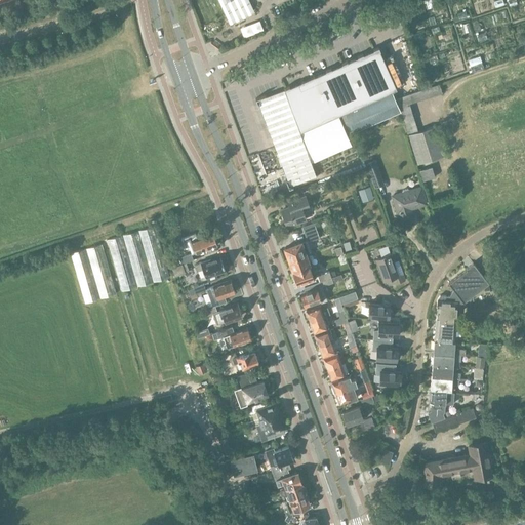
[(218,0),(229,23),(253,10),(248,0),(218,0)]
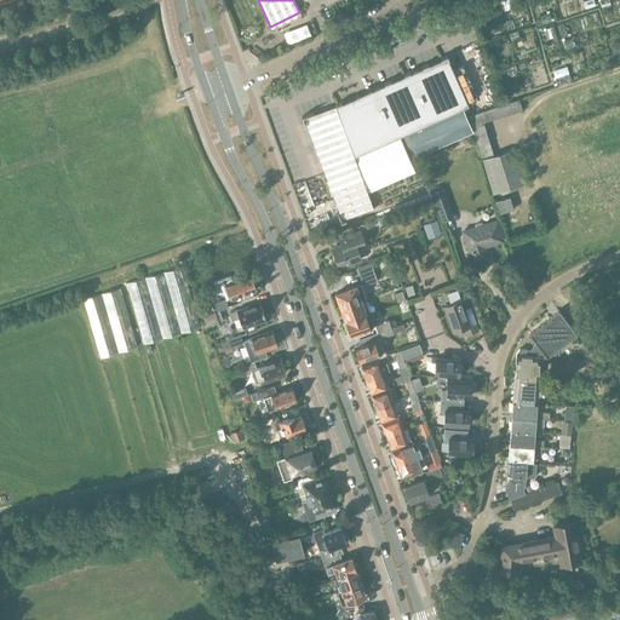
[(288,42),(311,34),(308,23),(285,32),(288,42)]
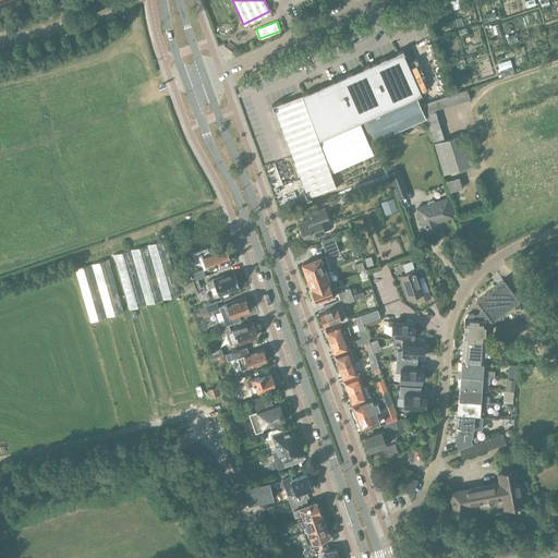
[(366,119),(416,97),(422,94),(403,53),(404,53),(402,49),(302,94),(302,95),(282,101),(282,100),(271,105),(275,112),(276,111),(291,154),(292,156),(305,191),(304,192),(307,199),(312,197),(311,196),(337,187),(318,140),(366,119)]
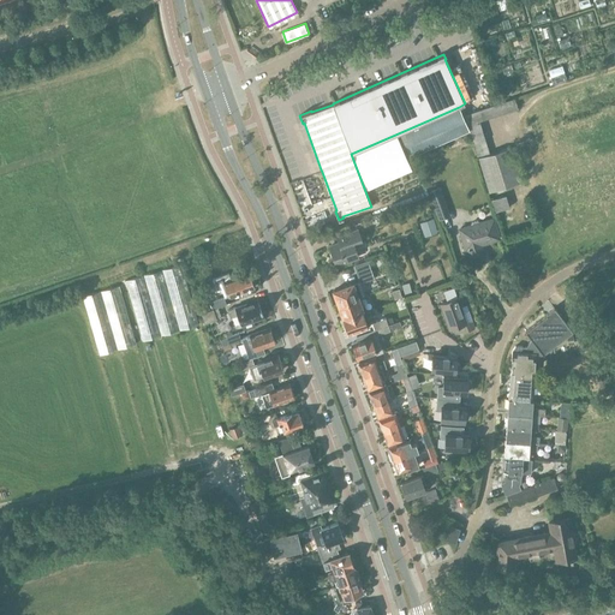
[(514,99),(499,105),(465,115),(467,125),(518,108),(514,99)]
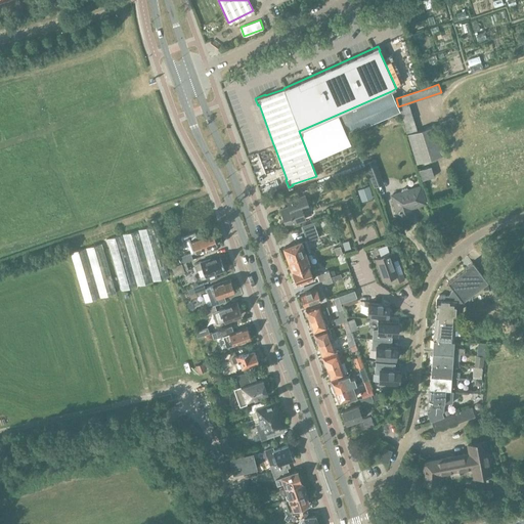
[(353,131),(399,111),(391,91),(344,112),(353,131)]
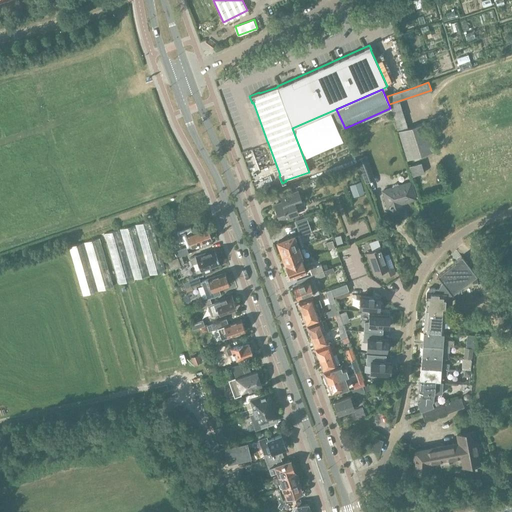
[(434,151),(432,144),(425,122),(398,130),(407,159),(434,151)]
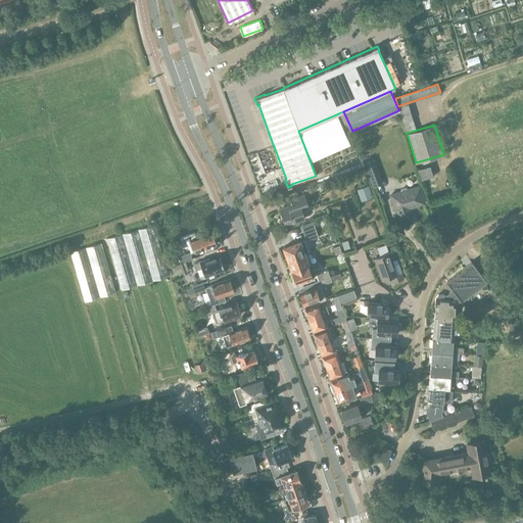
[(373,187),(381,184),(383,183),(374,158),(364,161),(373,187)]
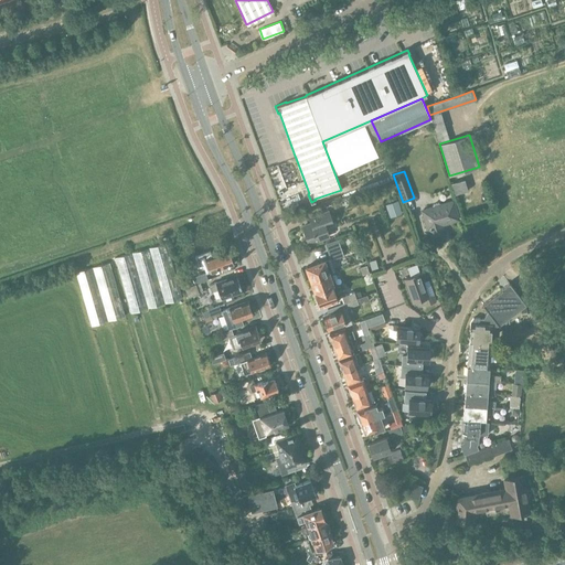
[(465,179),(451,182),(455,194),(468,190),(465,179)]
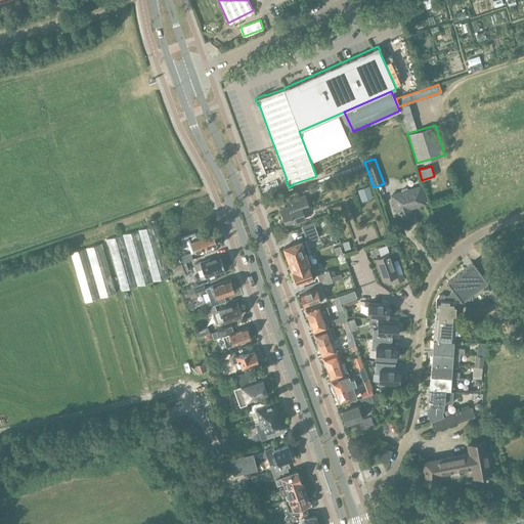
[(373,198),(368,186),(357,189),(361,202),(373,198)]
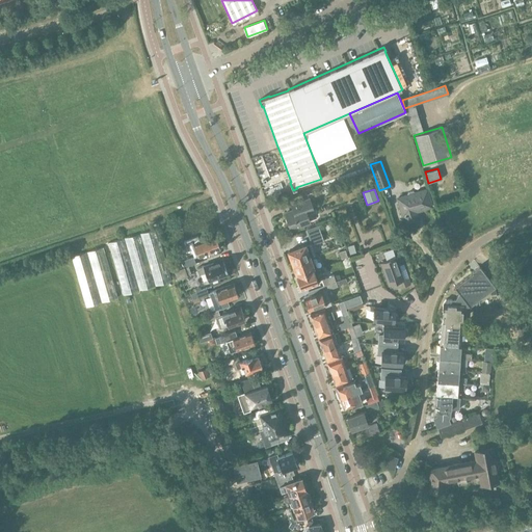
[(404,214),(406,222),(418,218),(416,211),(431,206),(426,189),(398,197),(402,215),(404,214)]
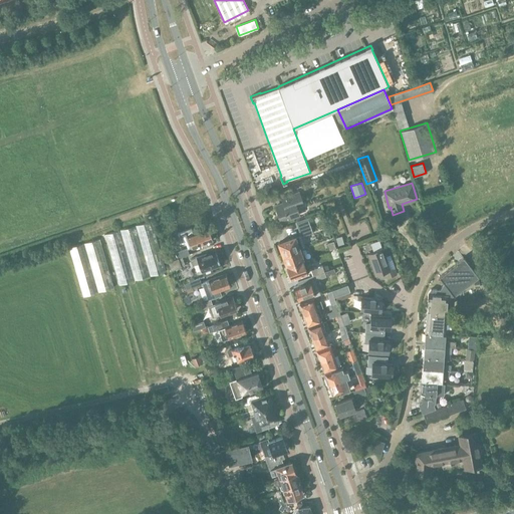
[(299,191),(285,196),(287,202),(275,206),(276,210),(275,211),(277,217),(279,217),(280,221),(299,214),(297,206),(303,204),(299,191)]
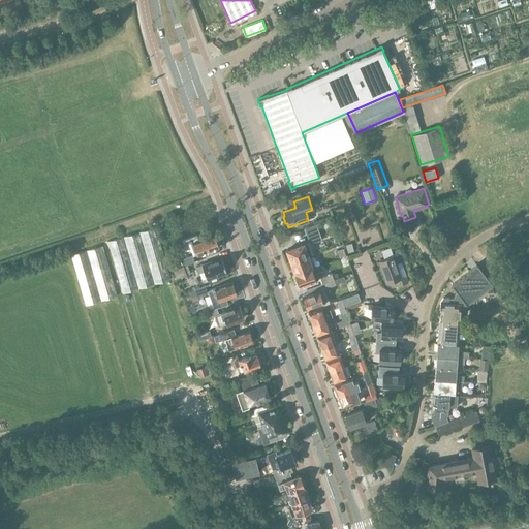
[(308,237),(319,232),(317,226),(306,229),(308,237)]
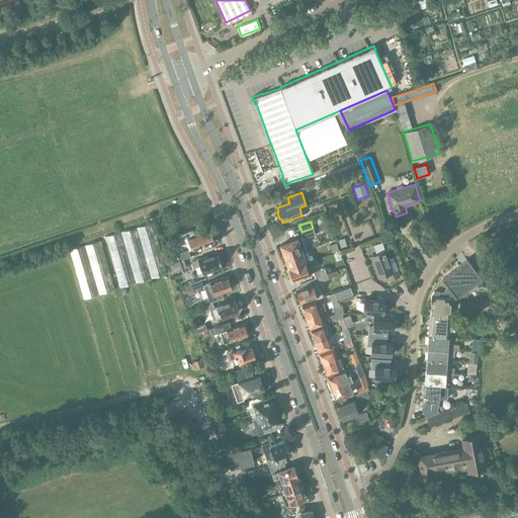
[(105,236),(119,287),(166,273),(152,223),(105,236)]
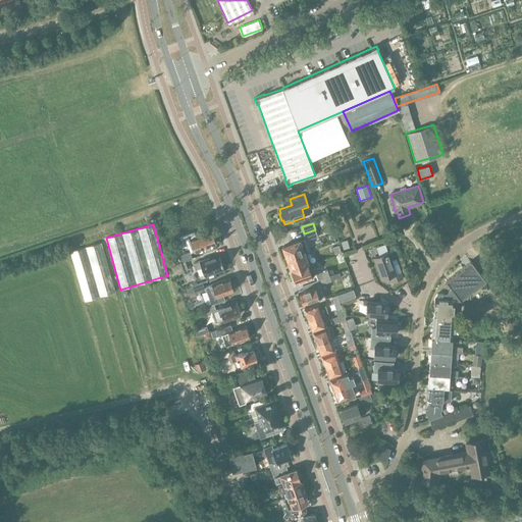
[(315,229),(304,233),(306,240),(317,236),(315,229)]
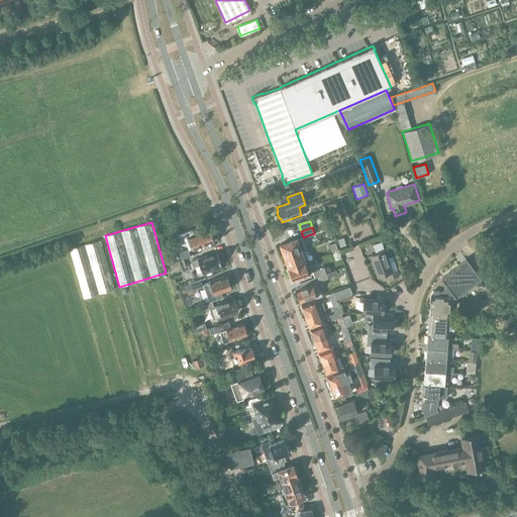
[(190,230),(180,233),(182,238),(189,236),(193,248),(213,240),(214,241),(215,240),(212,232),(211,233),(209,229),(192,235),(190,230)]
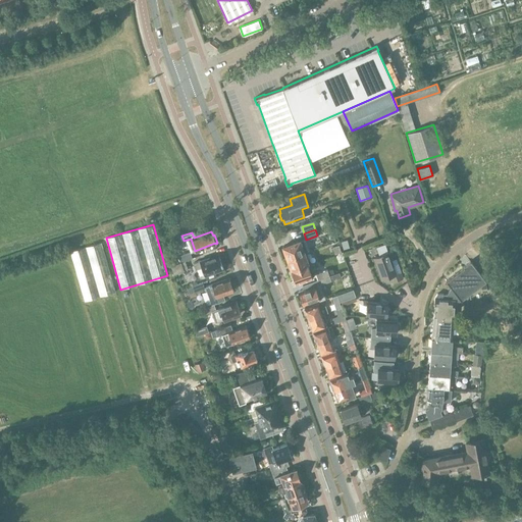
[(288,258),(306,252),(302,240),(283,247),(285,252),(284,253),(285,257),(288,257),(288,258)]
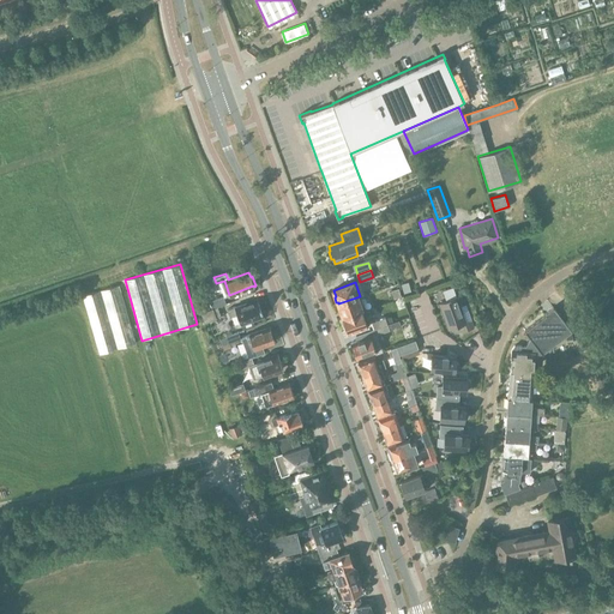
[(408,282),(401,284),(404,293),(411,290),(408,282)]
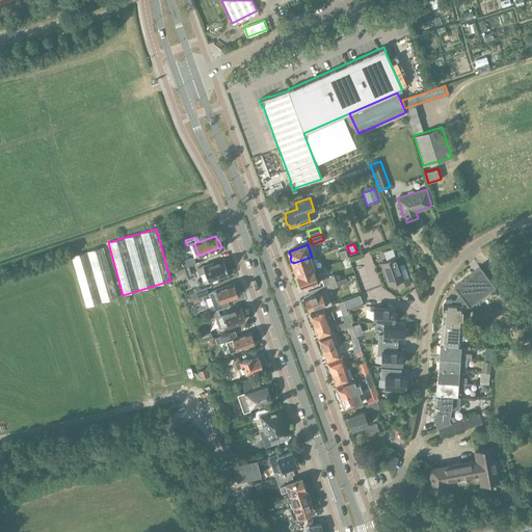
[(84,307),(116,298),(103,246),(71,256),(84,307)]
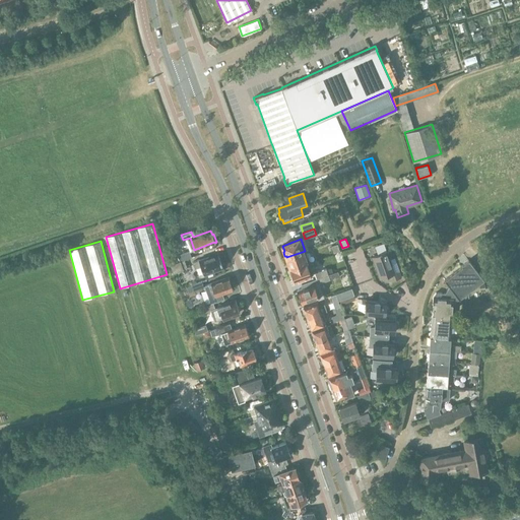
[(180,261),(184,260),(191,257),(189,251),(178,255),(180,261)]
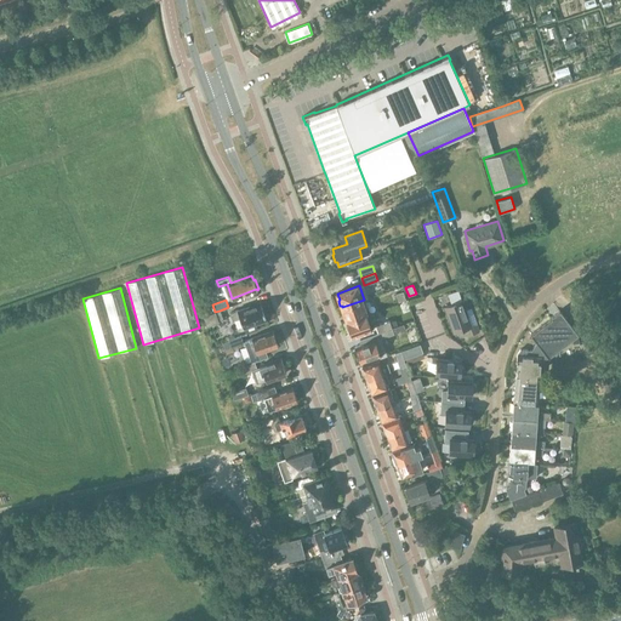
[(369,312),(364,300),(342,307),(343,308),(341,309),(343,314),(345,314),(347,320),(369,312)]
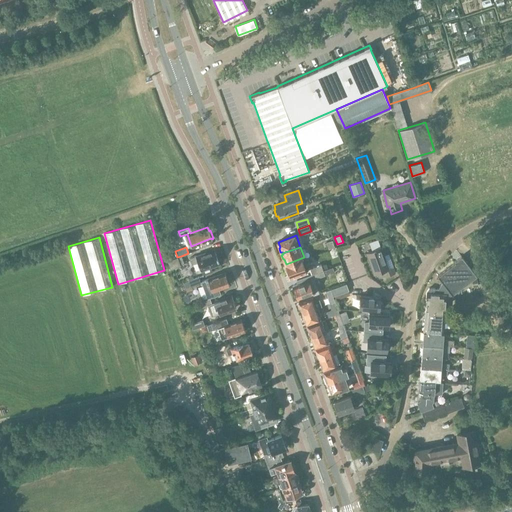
[(381,247),(366,253),(373,274),(385,270),(387,276),(395,273),(393,267),(389,268),(381,247)]
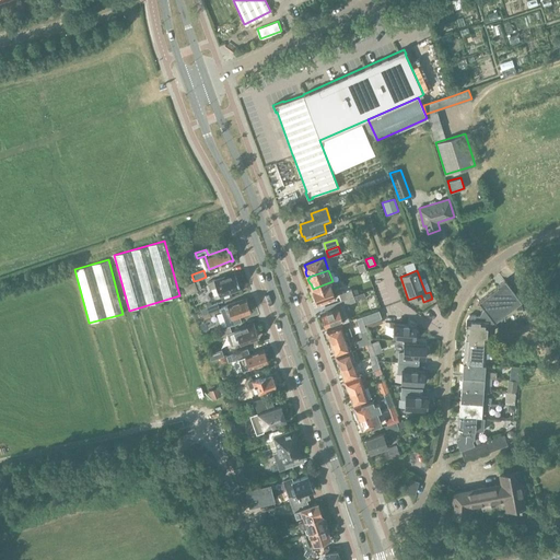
[(233,296),(231,291),(241,288),(240,286),(241,286),(240,280),(237,280),(235,273),(216,280),(208,282),(209,288),(217,286),(220,295),(222,301),(233,296)]
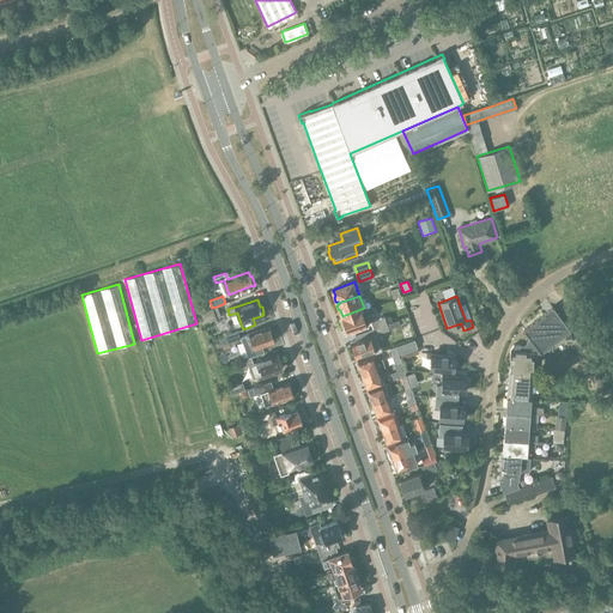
[(217,307),(212,308),(200,313),(204,321),(220,315),(217,307)]
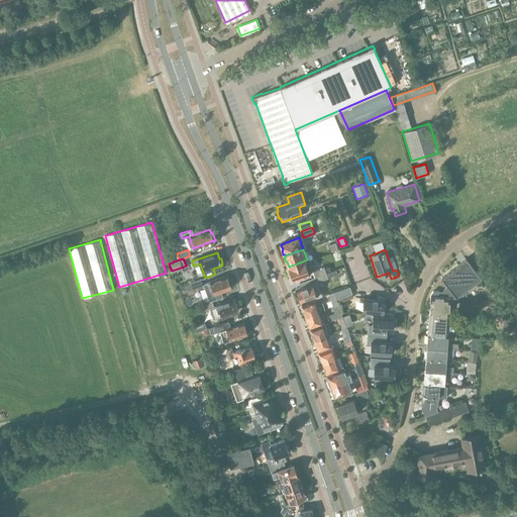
[(446,285),(456,297),(481,279),(466,259),(458,264),(459,266),(441,278),(446,285)]
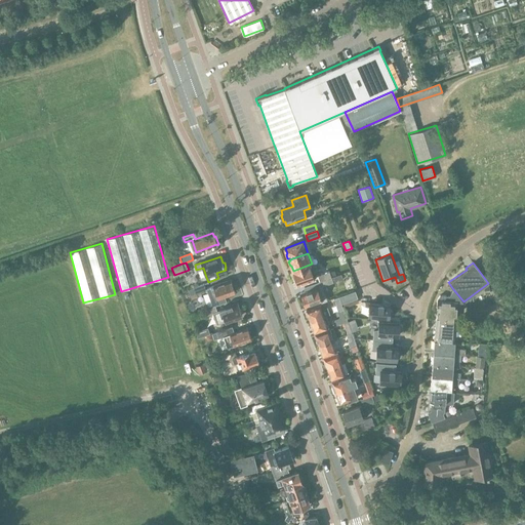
[(312,264),(293,271),(292,271),(293,272),(292,274),(293,277),(295,278),(296,283),(318,275),(320,281),(335,275),(334,270),(330,272),(329,271),(322,274),(320,269),(312,272),(310,266),(312,266),(312,264)]
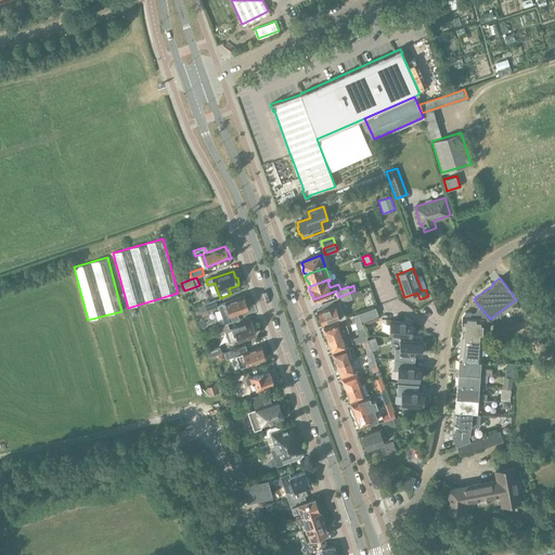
[(360,288),(355,291),(338,297),(340,301),(361,294),(360,288)]
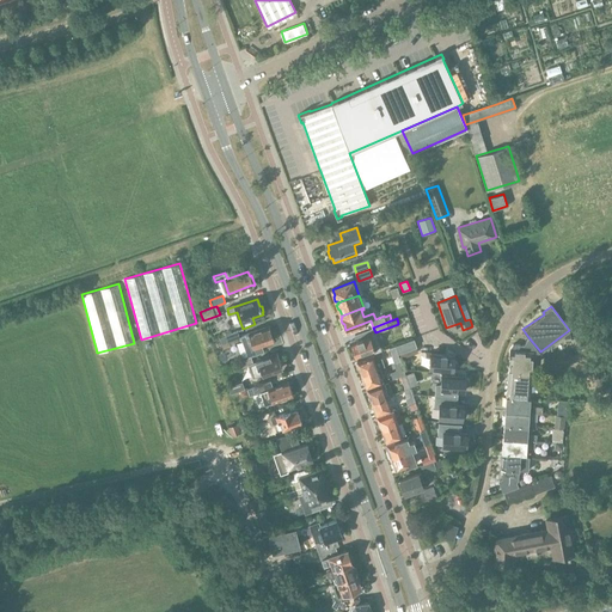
[(248,356),(256,354),(264,352),(262,344),(274,340),(269,326),(240,336),(248,356)]
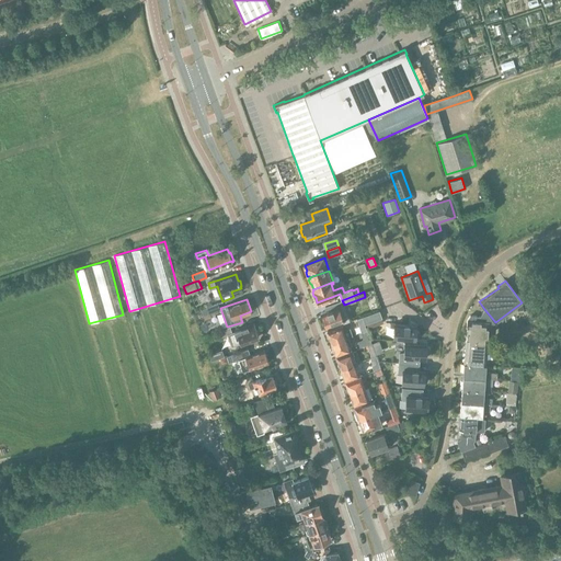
[(339,307),(321,313),(323,320),(322,321),(323,325),(325,325),(325,327),(344,321),(340,311),(344,309),(342,302),(338,305),(339,307)]
